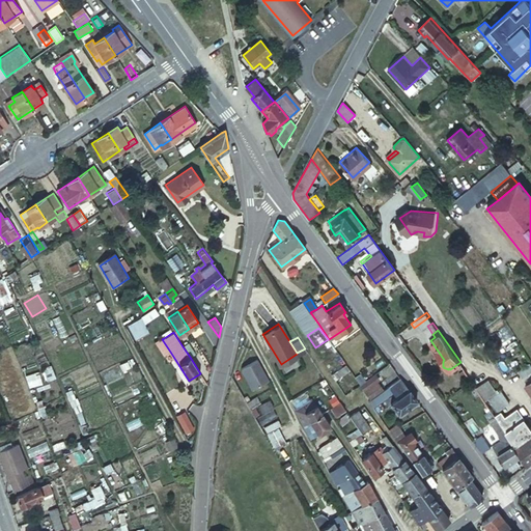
[(170,352),(162,339),(154,344),(162,358),(170,352)]
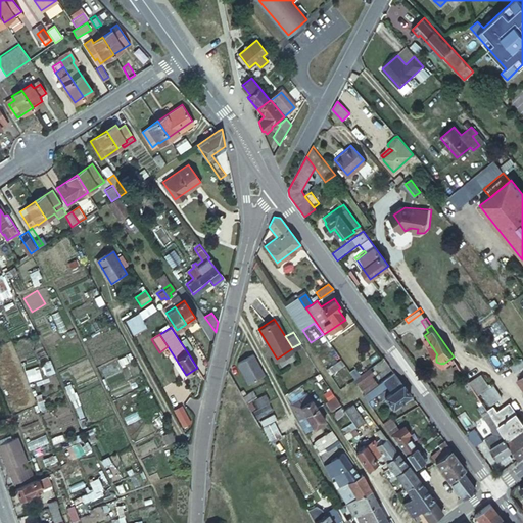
[(330,345),(323,334),(311,342),(319,353),(330,345)]
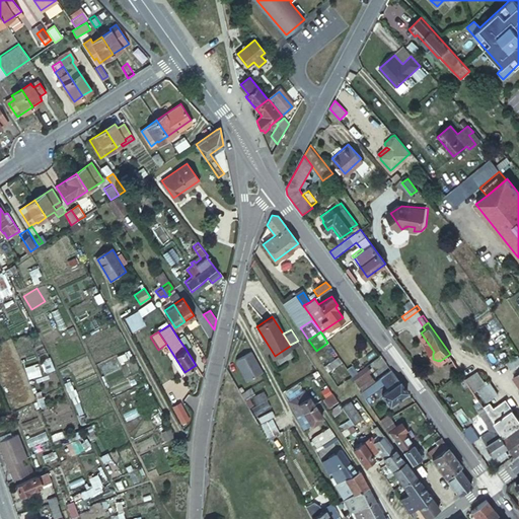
[(178,339),(186,349),(192,344),(184,334),(178,339)]
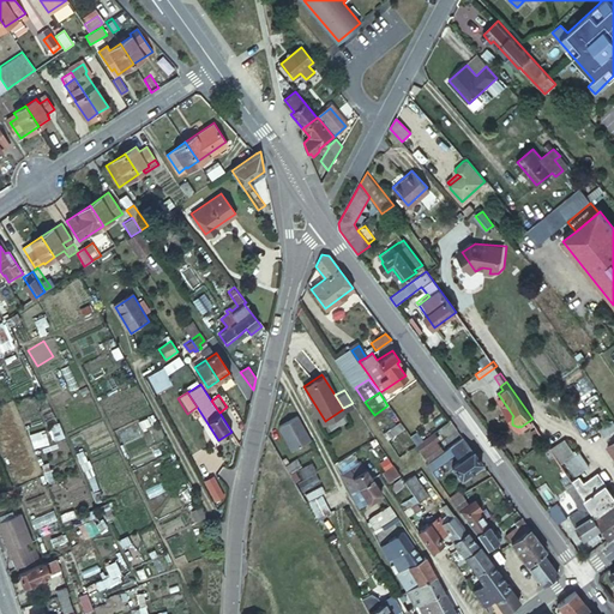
[(280,425),(278,427),(292,450),(311,438),(305,426),(298,414),(280,425)]
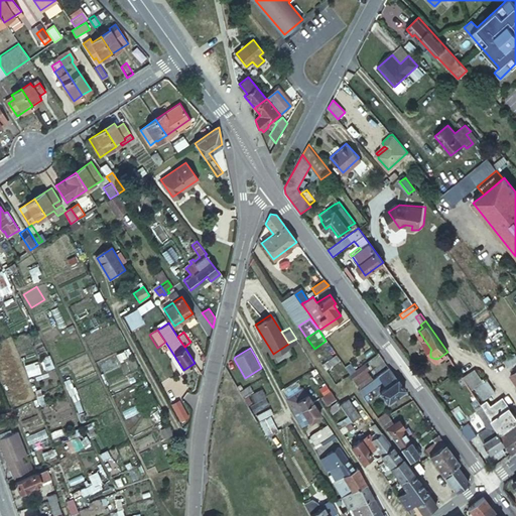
[(340,360),(336,353),(321,363),(326,369),(340,360)]
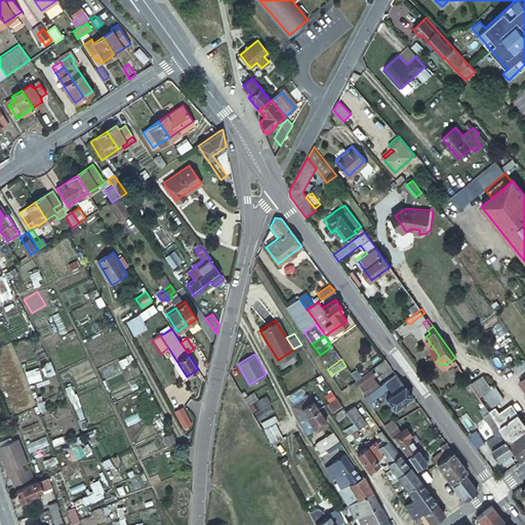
[(524,367),(524,360),(524,359),(514,365),(519,372),(524,367)]
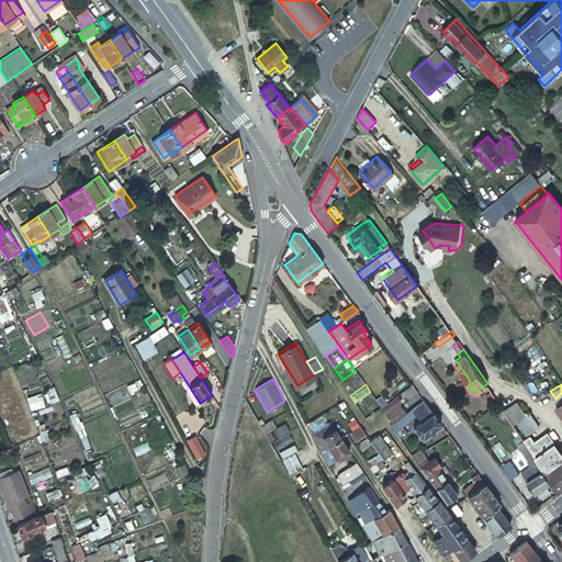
[(382,406),(385,412),(398,403),(401,402),(396,396),(382,406)]
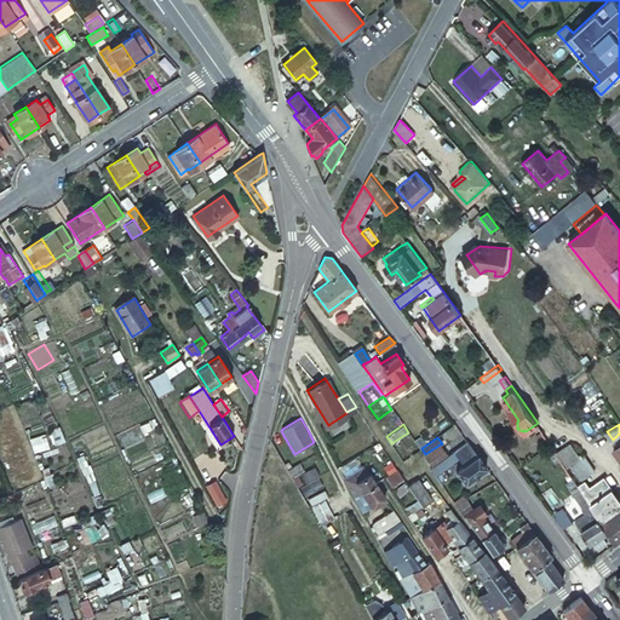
[(34,451),(47,447),(46,438),(32,443),(34,451)]
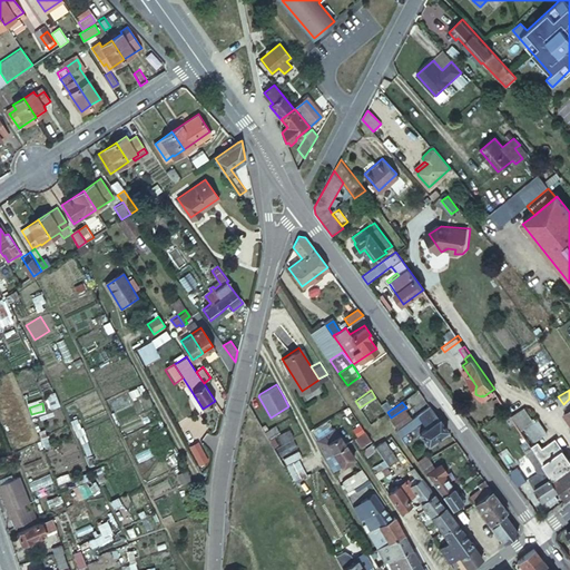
[(446,429),(430,405),(411,418),(396,428),(401,433),(421,420),(422,419),(423,420),(425,418),(430,424),(426,428),(421,432),(429,443),(446,429)]
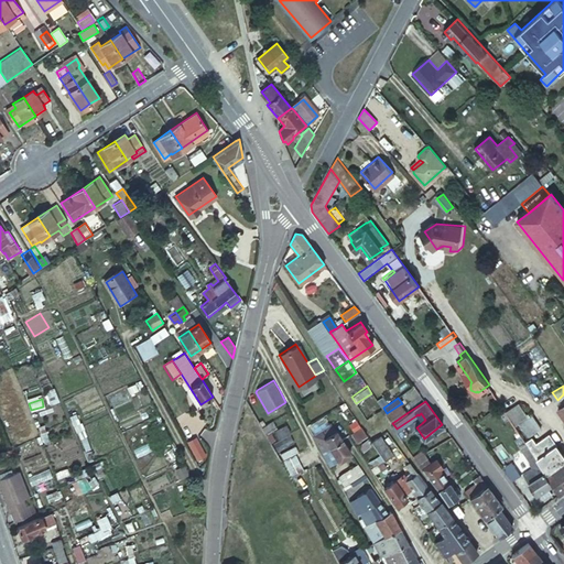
[(392,423),(407,413),(400,404),(387,413),(387,414),(392,423)]
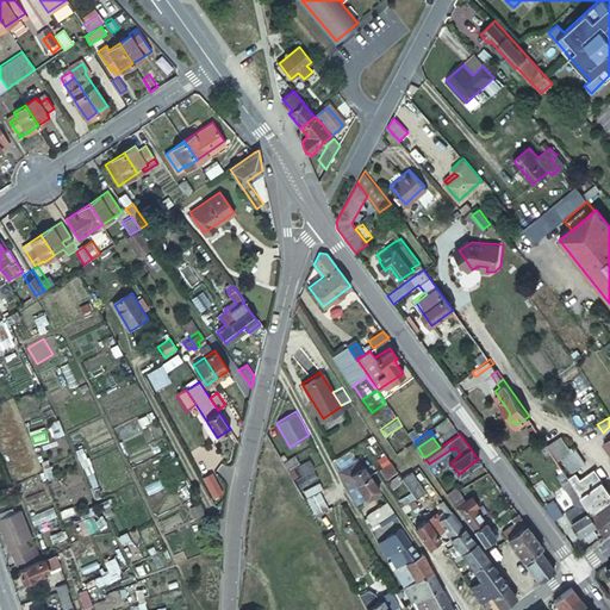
[(450,449),(456,458),(460,454),(455,447),(453,449),(452,448),(450,449)]
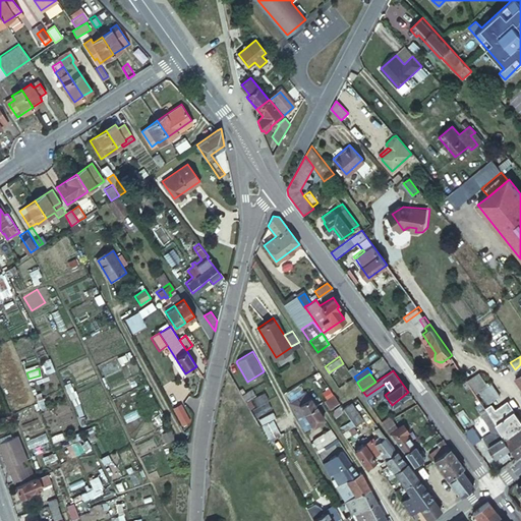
[(499,395),(491,383),(480,390),(488,402),(499,395)]
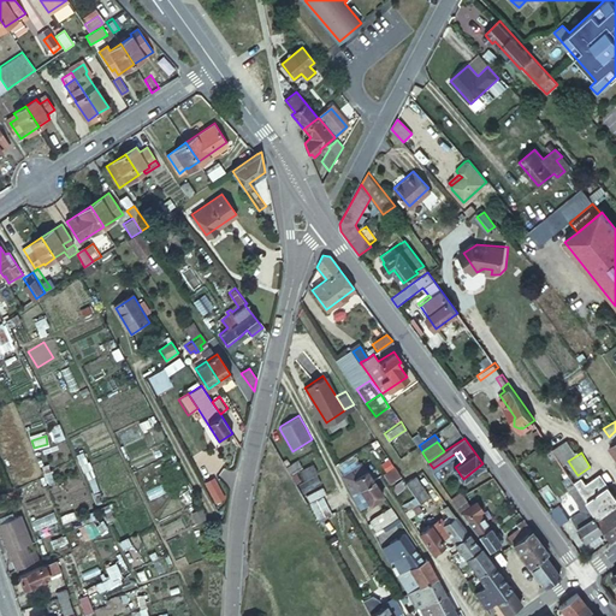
[(285,466),(289,472),(301,465),(297,460),(285,466)]
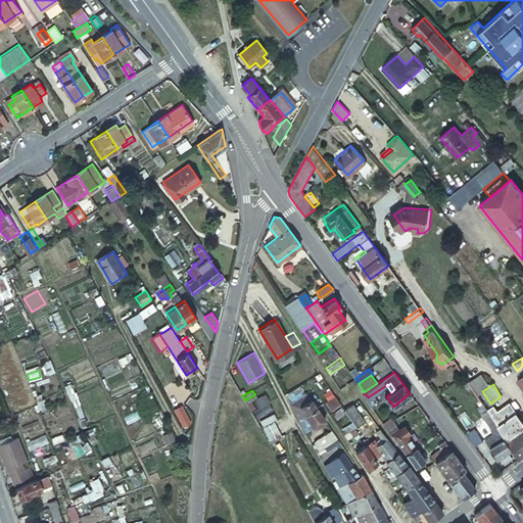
[(299,419),(317,408),(306,392),(297,398),(299,401),(301,405),(296,409),(294,410),(299,419)]
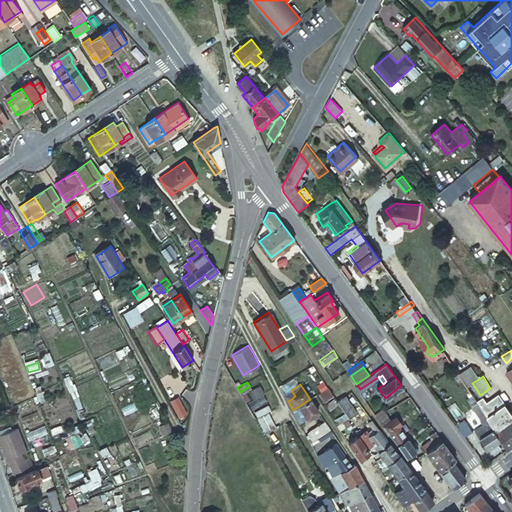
[(253,398),(264,392),(259,385),(249,390),(253,398)]
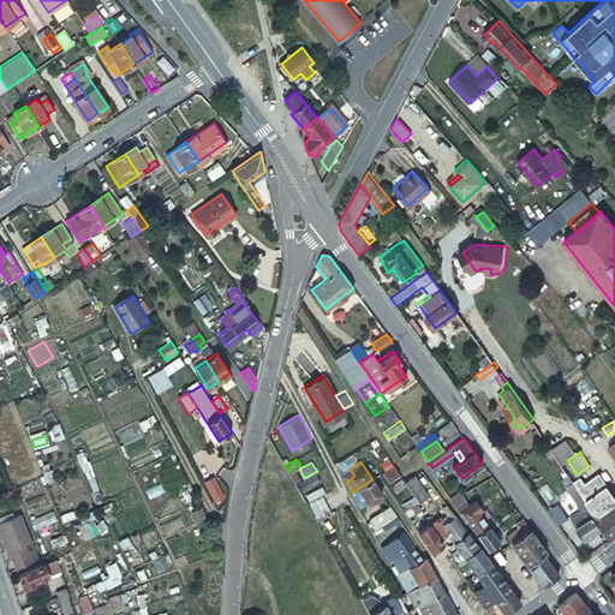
[(399,473),(394,465),(383,472),(388,481),(399,473)]
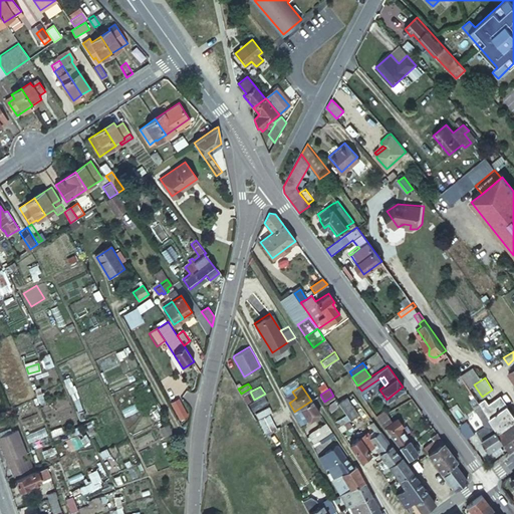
[(510,450),(513,446),(513,415),(501,395),(489,403),(486,398),(480,402),(480,403),(482,407),(484,410),(505,441),(510,450)]
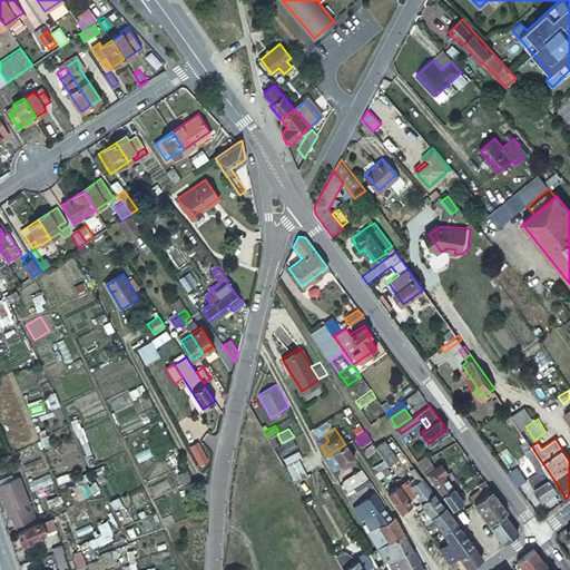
[(396,459),(383,440),(374,445),(376,449),(381,455),(386,464),(396,459)]
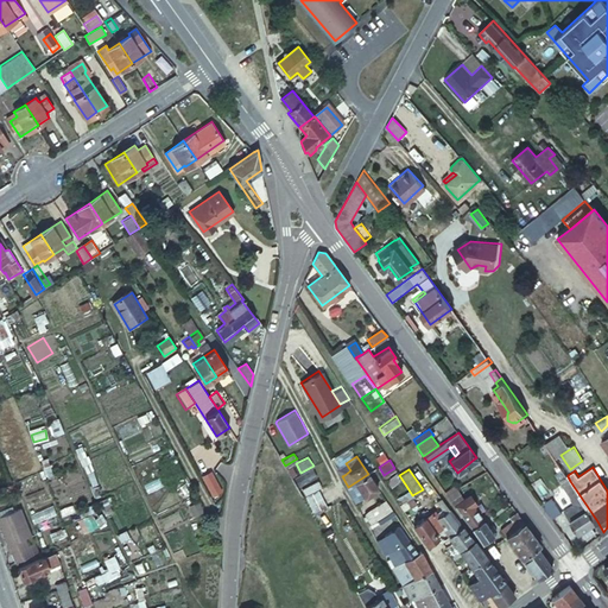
[(211,470),(201,476),(211,498),(222,492),(211,470)]
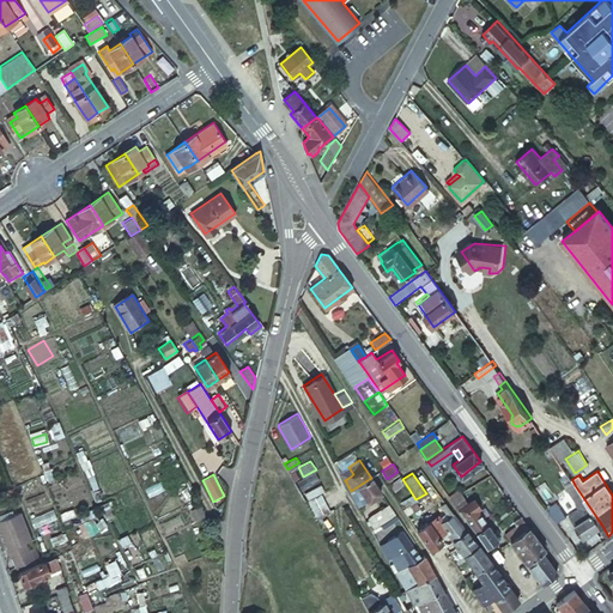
[(319,481),(314,475),(301,483),(304,490),(319,481)]
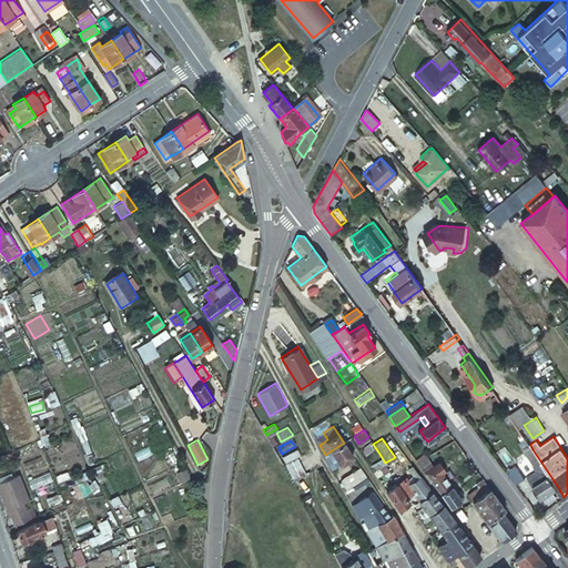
[(353,456),(344,443),(325,455),(332,469),(353,456)]
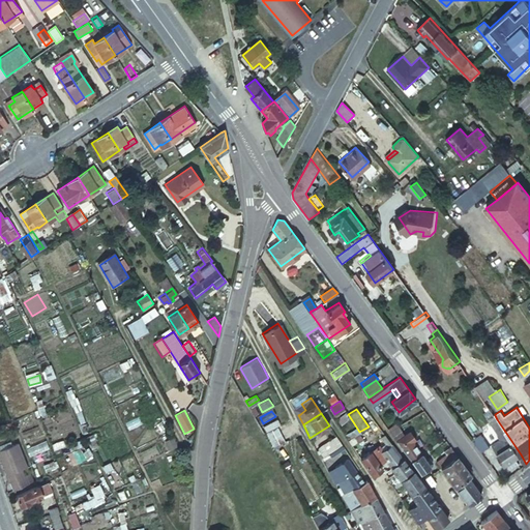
[(354,423),(350,417),(341,422),(345,430),(354,423)]
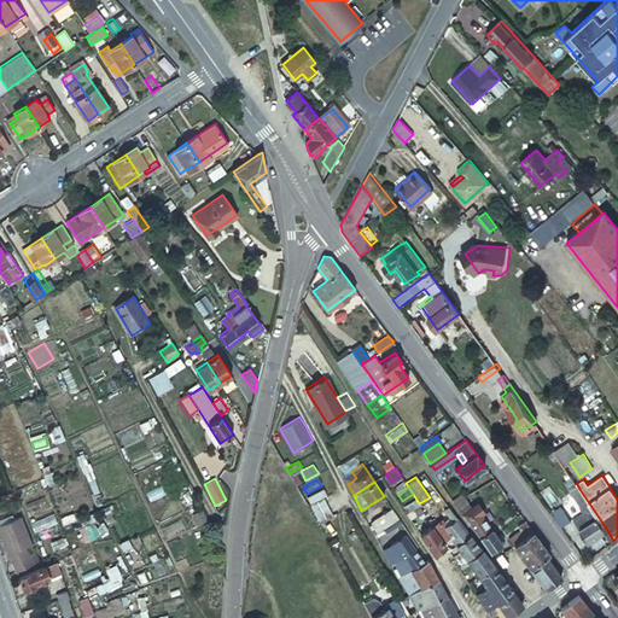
[(462,493),(452,500),(454,503),(465,496),(465,495),(462,493)]
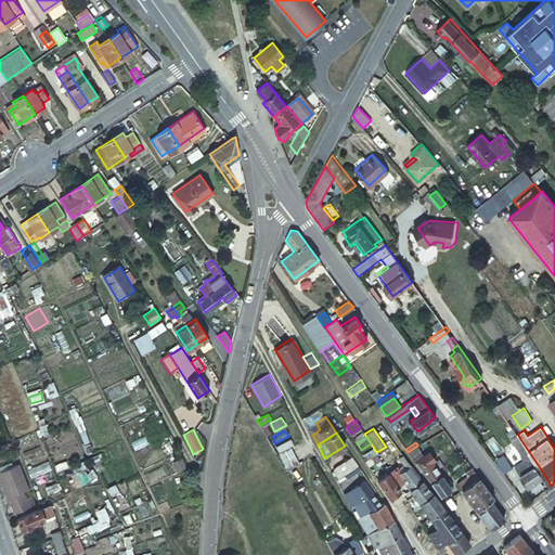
[(528,487),(545,476),(523,442),(517,446),(523,455),(521,456),(525,460),(515,465),(528,487)]
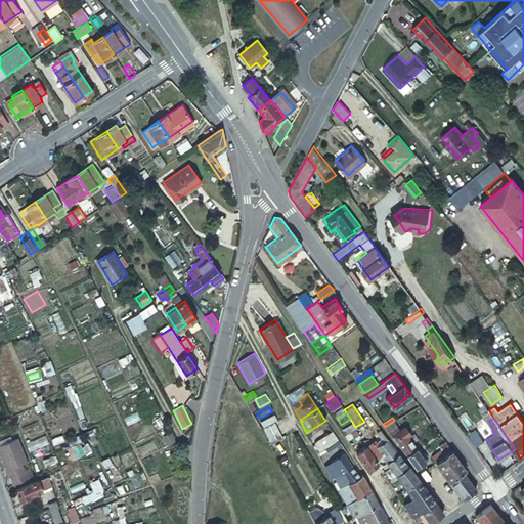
[(263,428),(270,441),(281,434),(273,421),(263,428)]
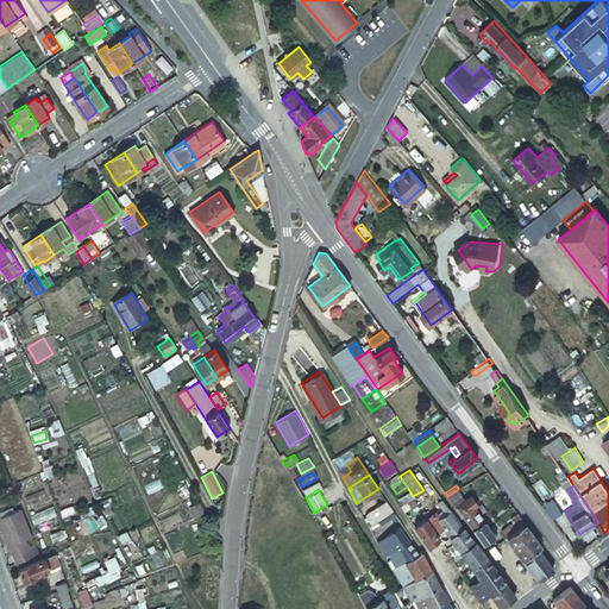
[(462,494),(458,489),(447,496),(451,501),(462,494)]
